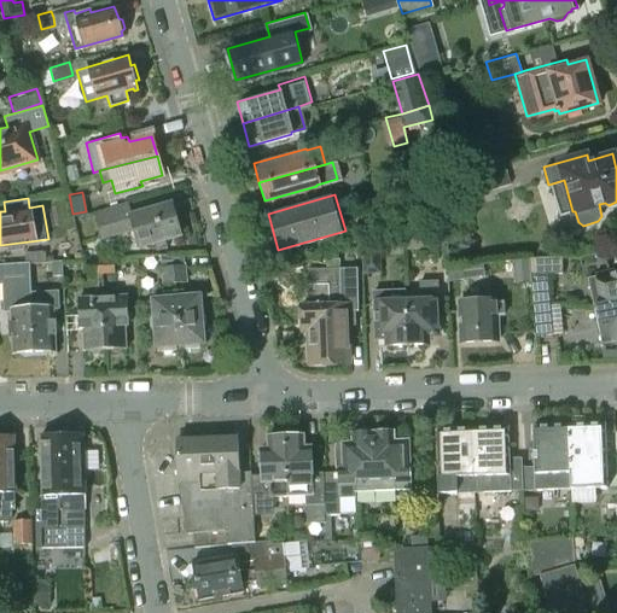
[(93,210),(100,237),(134,227),(139,245),(179,233),(178,228),(180,227),(174,208),(172,208),(170,203),(131,214),(127,200),(93,210)]
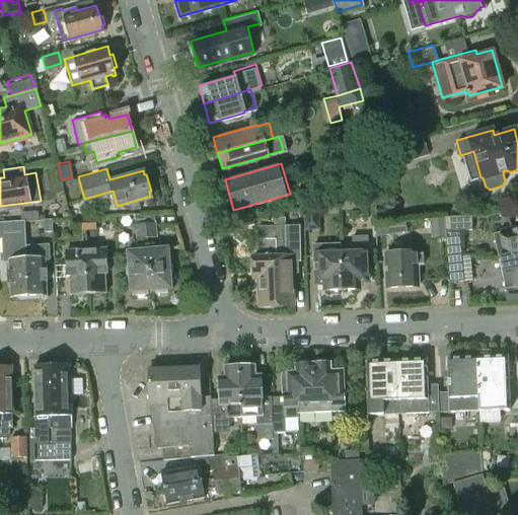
[(339,195),(341,205),(362,202),(360,192),(339,195)]
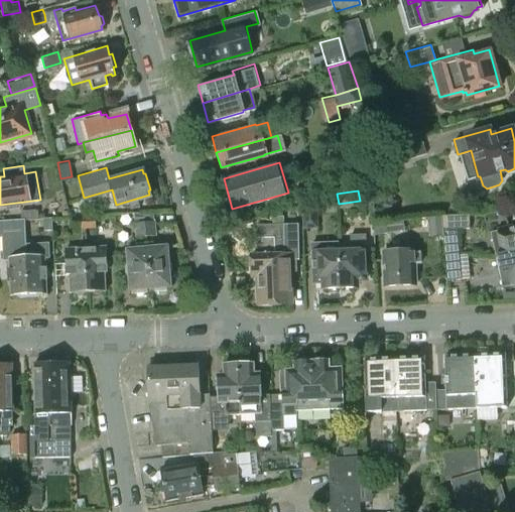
[(300,202),(301,226),(317,225),(316,197),(300,202)]
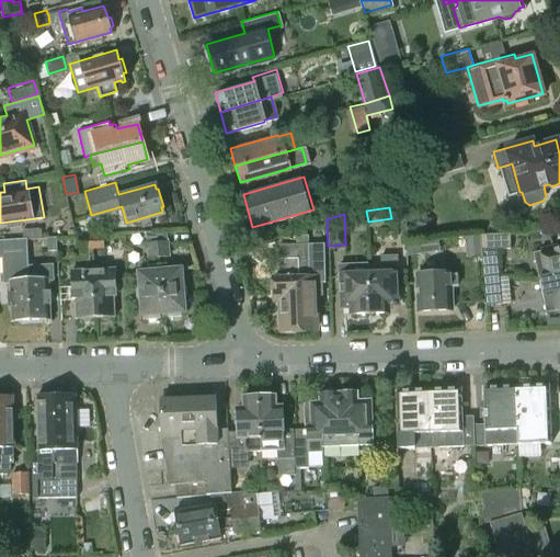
[(505,226),(477,227),(478,242),(493,241),(506,241),(505,226)]
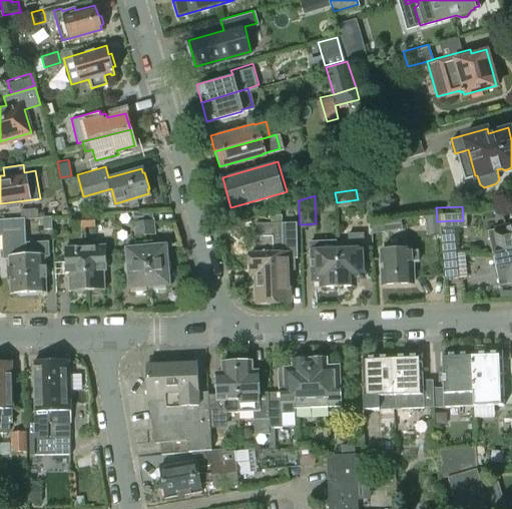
[(37,207),(20,207),(20,217),(24,217),(25,216),(37,216),(37,207)]
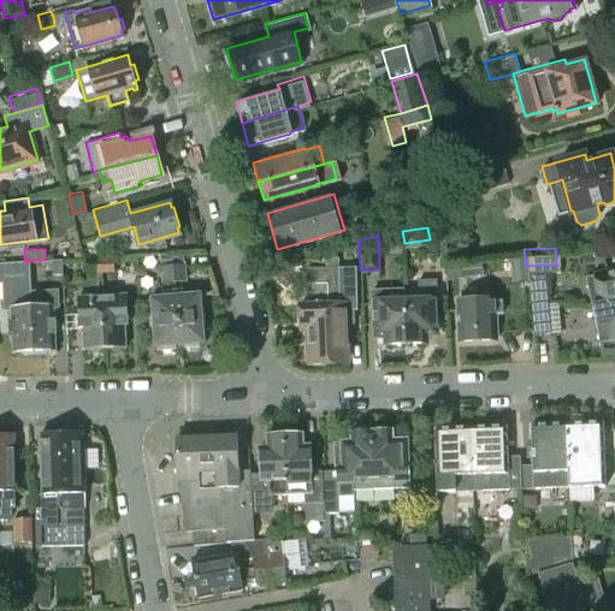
[(510,274),(525,273),(525,266),(524,249),(508,250),(510,274)]
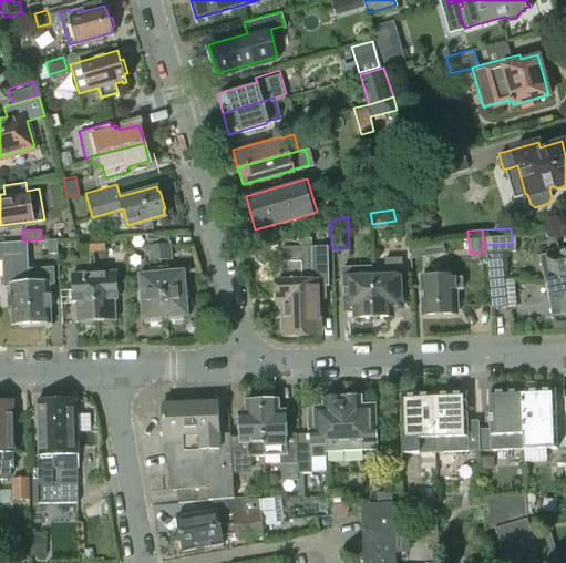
[(167,232),(157,233),(158,257),(170,257),(167,232)]
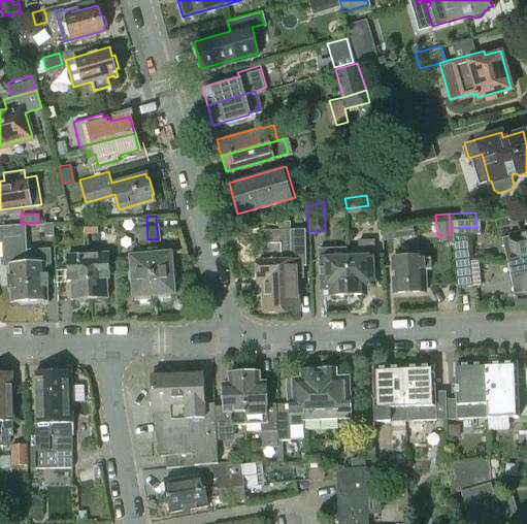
[(147,239),(146,217),(137,218),(138,240),(147,239)]
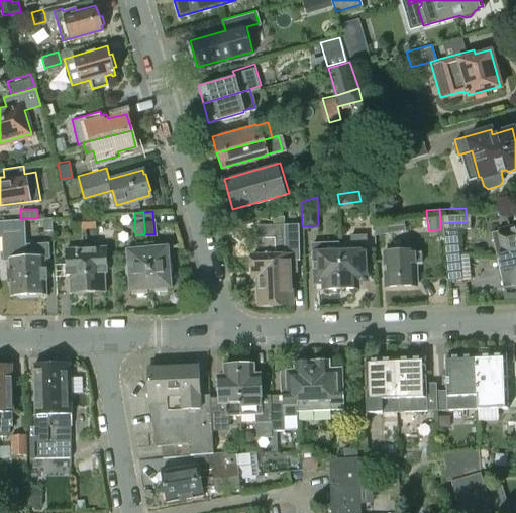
[(84,227),(83,213),(73,214),(73,228),(84,227)]
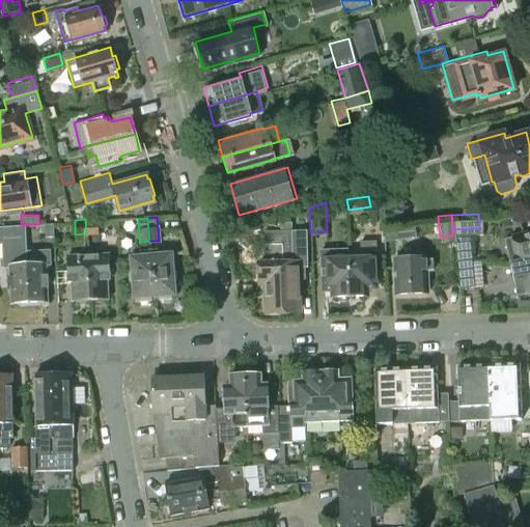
[(96,219),(85,219),(86,233),(96,233),(96,219)]
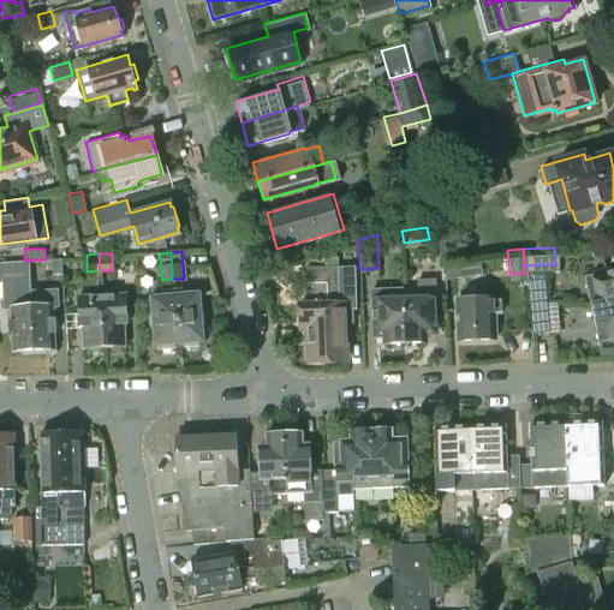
[(322,267),(334,265),(334,256),(322,256),(322,267)]
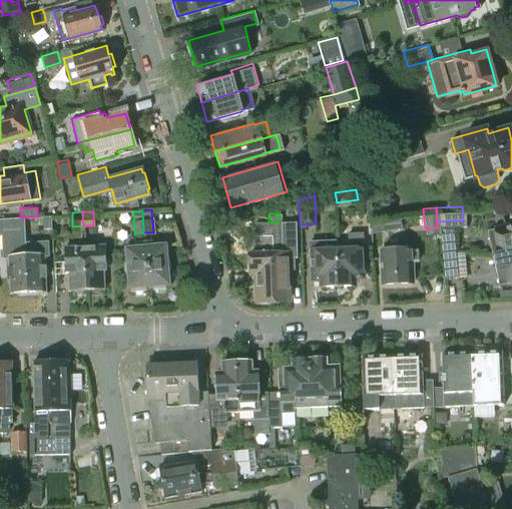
[(43,214),(43,227),(52,226),(51,214),(43,214)]
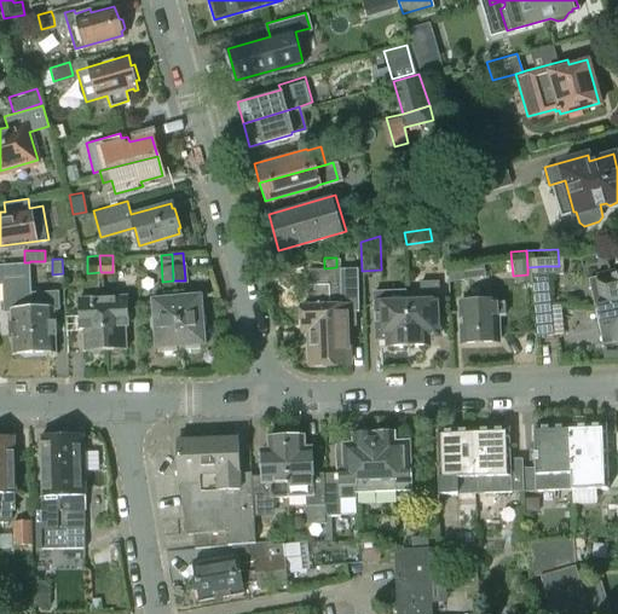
[(196,266),(196,277),(208,277),(208,265),(196,266)]
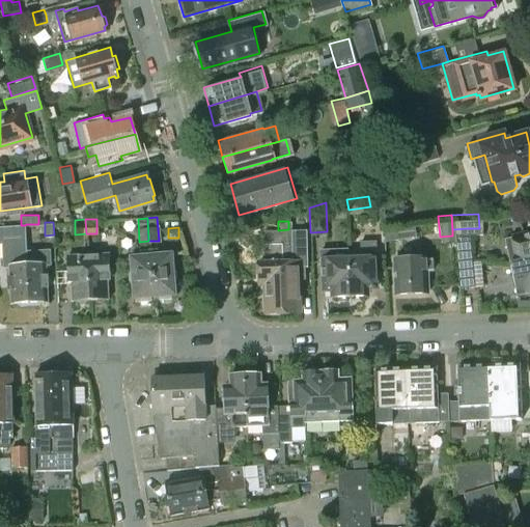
[(395,227),(384,229),(386,240),(397,239),(395,227)]
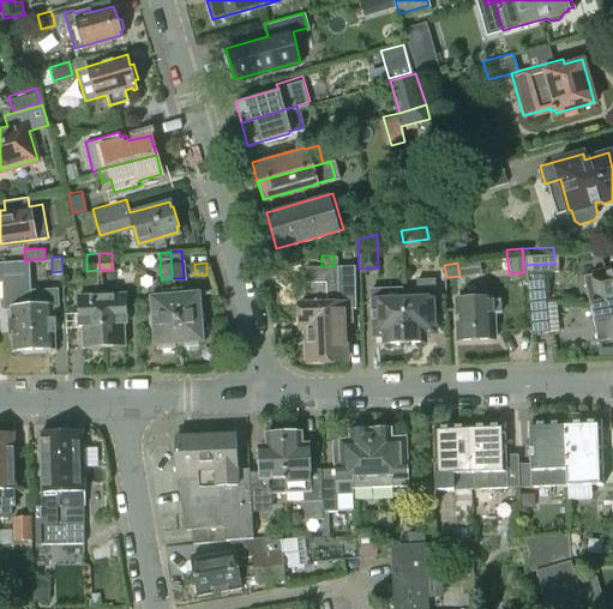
[(523,265),(523,272),(530,329),(547,326),(540,264),(523,265)]
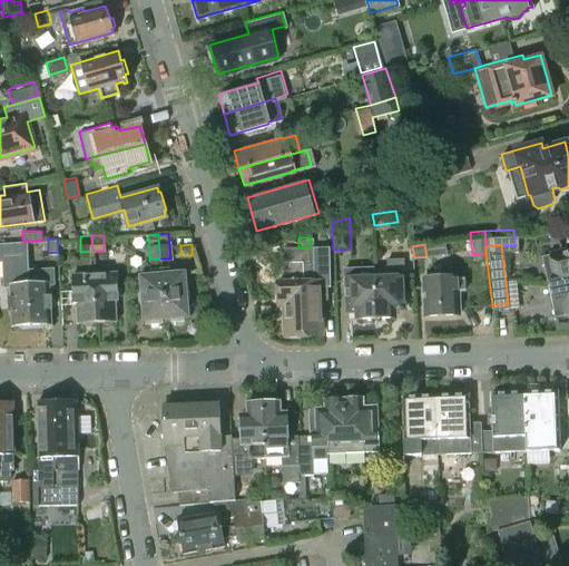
[(314,279),(313,246),(284,247),(284,262),(282,262),(283,279),(277,279),(278,303),(283,303),(284,333),(302,332),(303,280),(314,279)]
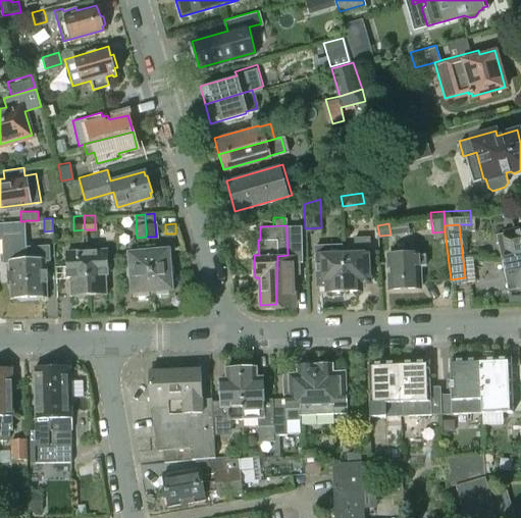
[(299,225),(287,225),(288,255),(277,256),(276,304),(294,304),(292,271),(297,271),(296,255),(300,255),(299,225)]
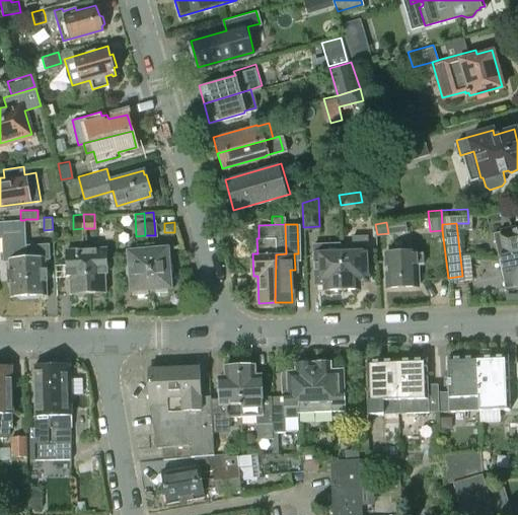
[(517,226),(494,231),(498,254),(517,250),(517,226)]
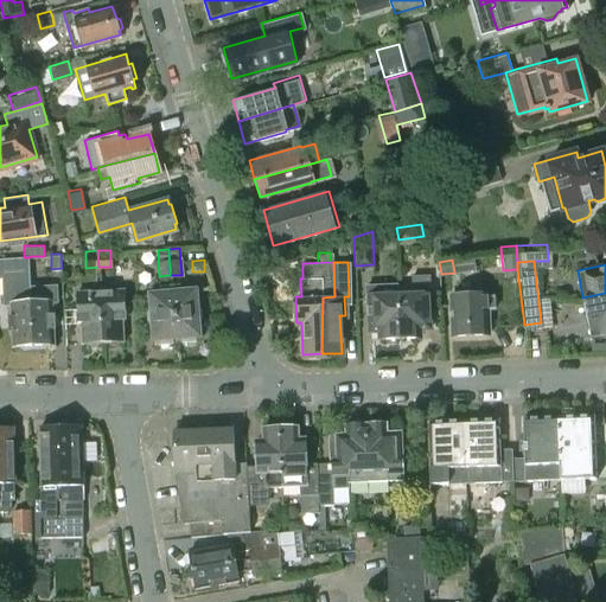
[(412,293),(399,293),(400,337),(422,335),(422,327),(431,327),(429,273),(410,274),(412,293)]
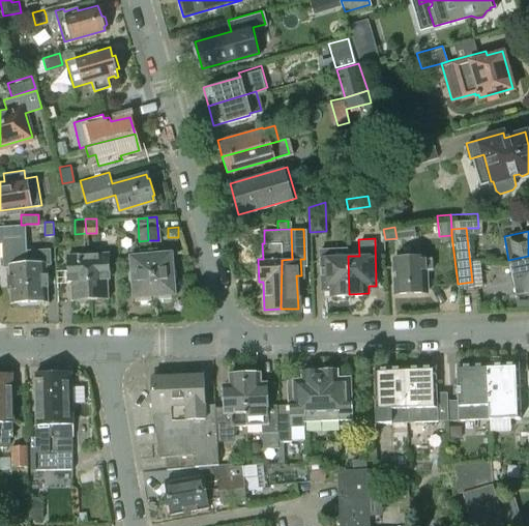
[(348,247),(320,249),(321,289),(333,288),(333,294),(349,294),(348,256),(348,247)]
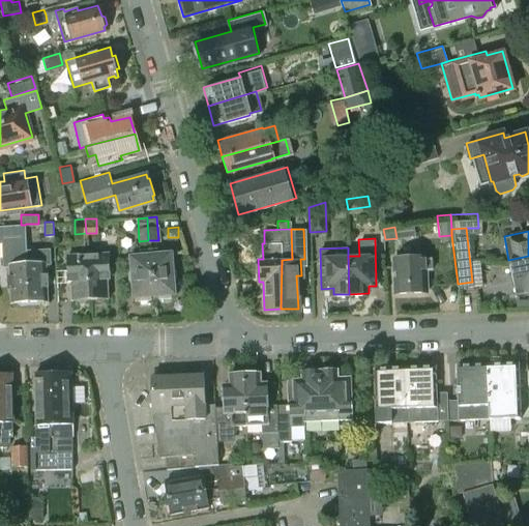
[(171,252),(150,254),(153,295),(156,294),(157,298),(171,297),(171,293),(174,293),(171,252)]
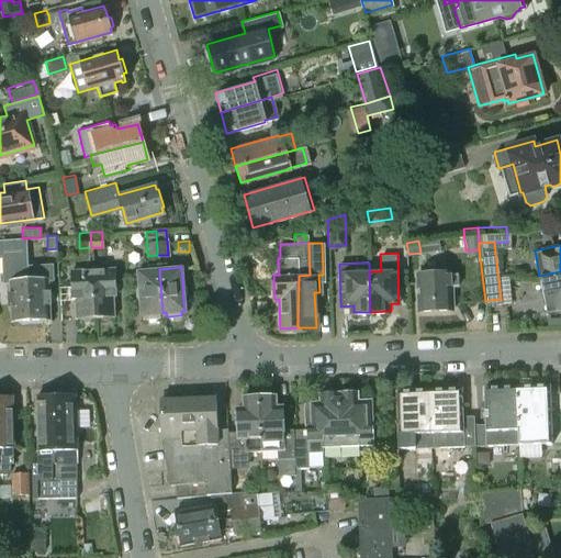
[(115,268),(92,269),(94,316),(98,316),(101,319),(107,319),(110,315),(113,315),(113,296),(116,294),(115,268)]
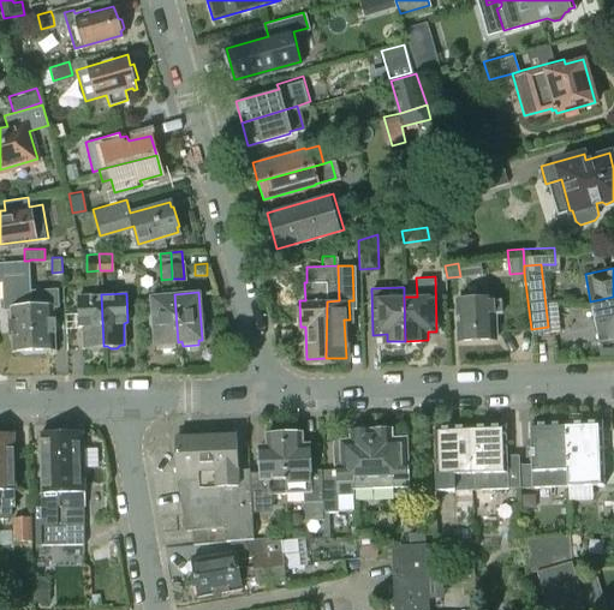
[(11,320),(9,321),(10,334),(11,334),(12,351),(19,350),(23,352),(34,352),(33,304),(31,294),(9,294),(11,320)]
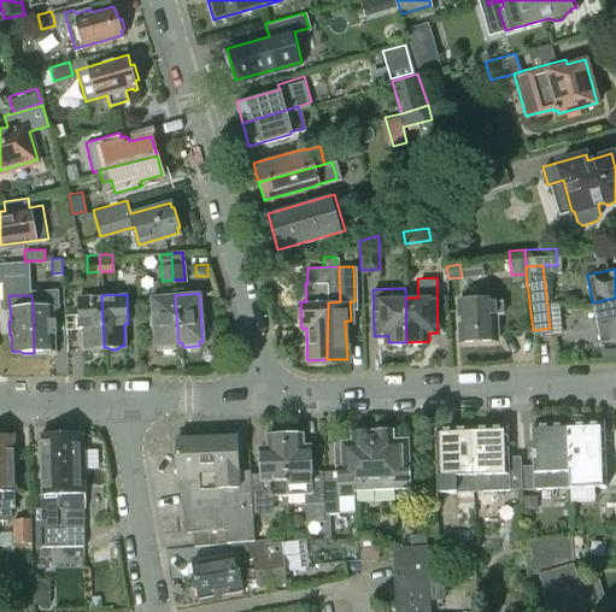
[(104,347),(101,295),(77,296),(78,324),(82,324),(83,348),(87,348),(91,351),(97,349),(100,347),(104,347)]
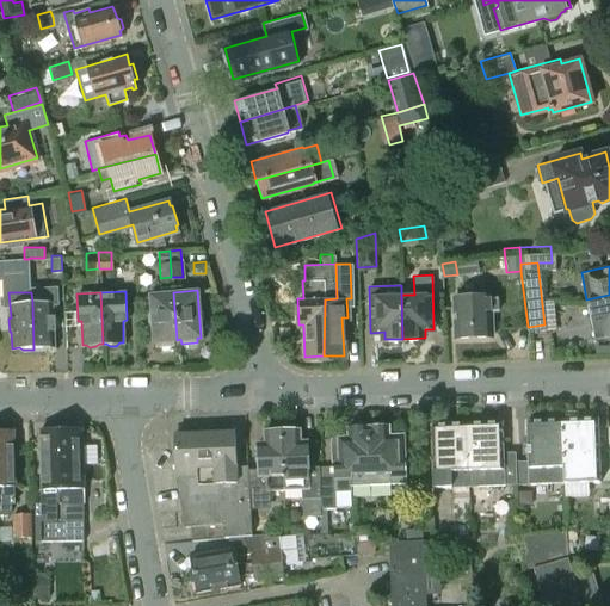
[(177,340),(173,292),(149,295),(153,341),(158,341),(158,345),(174,344),(173,340),(177,340)]
